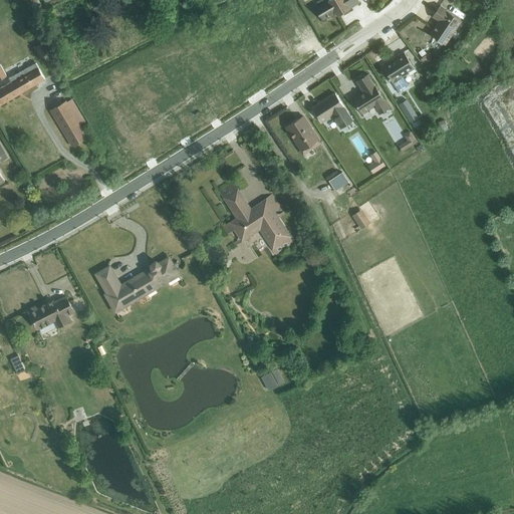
[(39,0),(29,0),(35,14),(44,10),(39,0)]
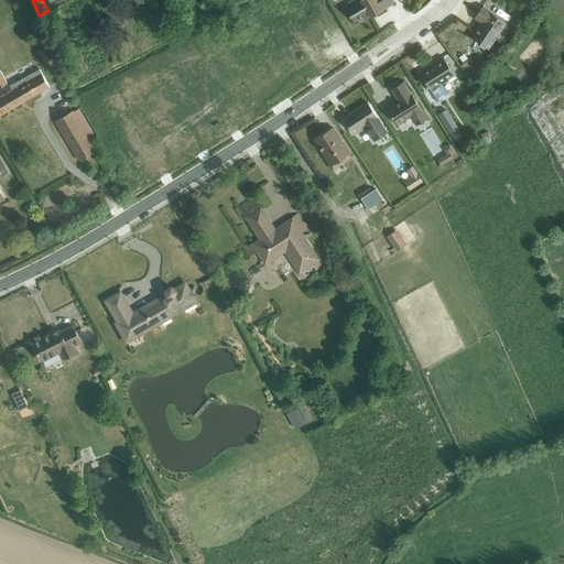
[(384,8),(379,0),(358,0),(346,8),(354,21),(369,12),(371,15),(375,13),(377,12),(378,14),(383,11),(382,9),(384,8)]
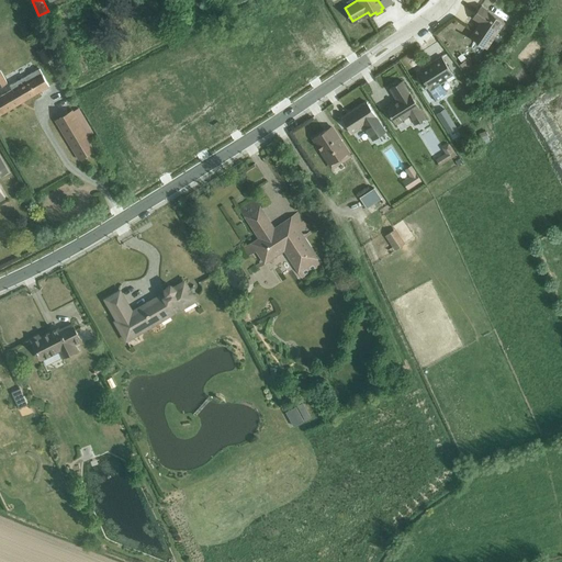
[(270,2),(262,6),(267,13),(274,10),(270,2)]
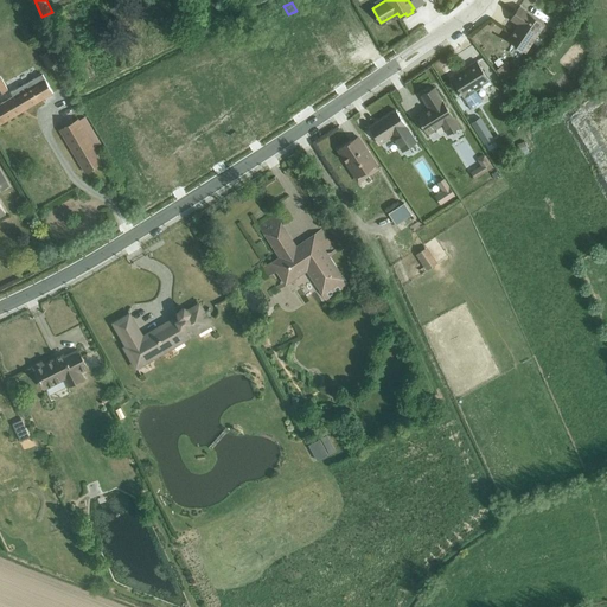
[(519,24),(508,39),(526,52),(545,24),(519,6),(511,18),(519,24)]
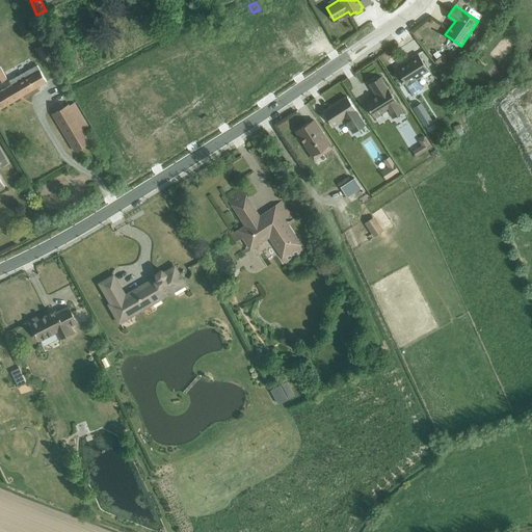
[(24,43),(33,36),(28,28),(19,34),(24,43)]
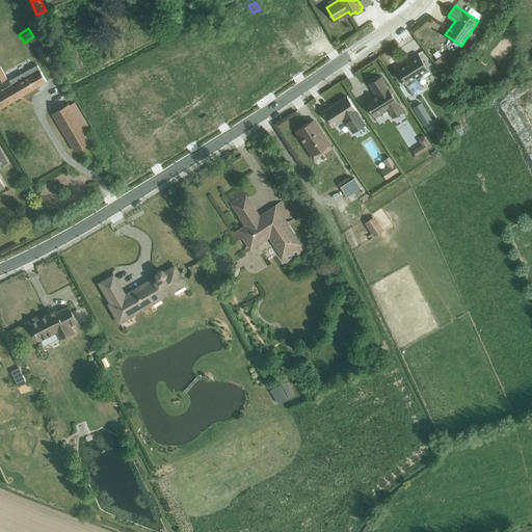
[(45,43),(35,48),(42,59),(51,54),(45,43)]
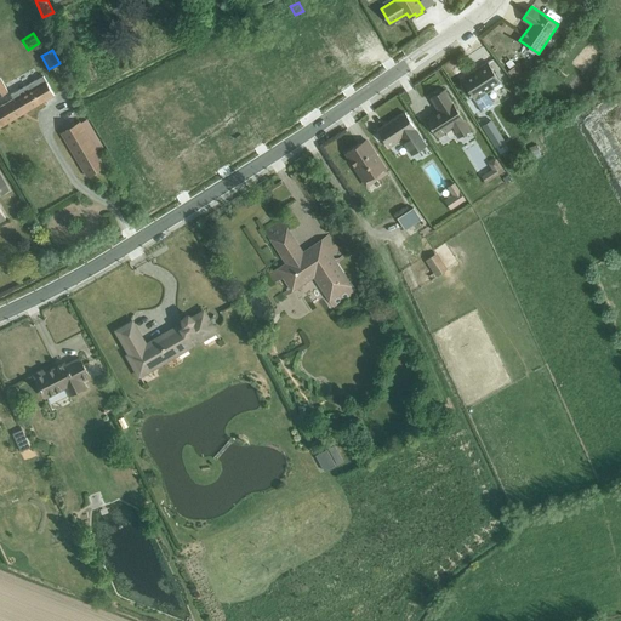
[(512,57),(505,63),(510,69),(508,70),(516,79),(524,73),(512,57)]
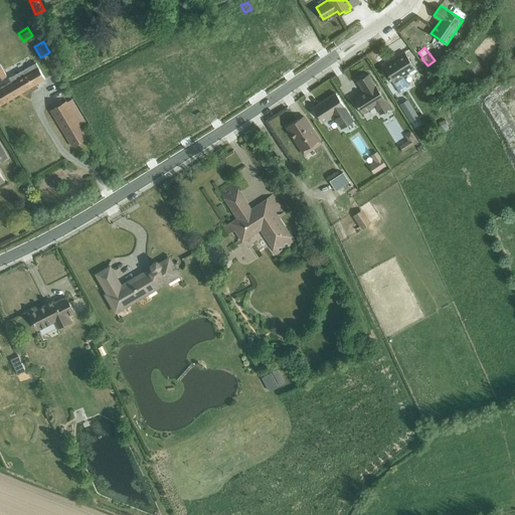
[(404,51),(382,64),(399,92),(409,86),(404,76),(409,72),(411,74),(417,70),(404,51)]
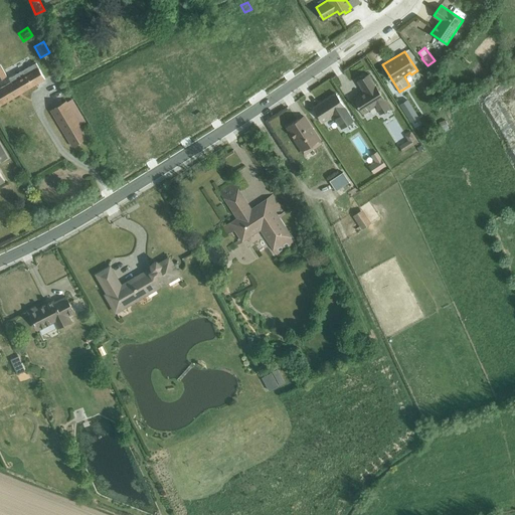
[(12,81),(0,88),(0,106),(45,78),(36,62),(9,77),(12,81)]
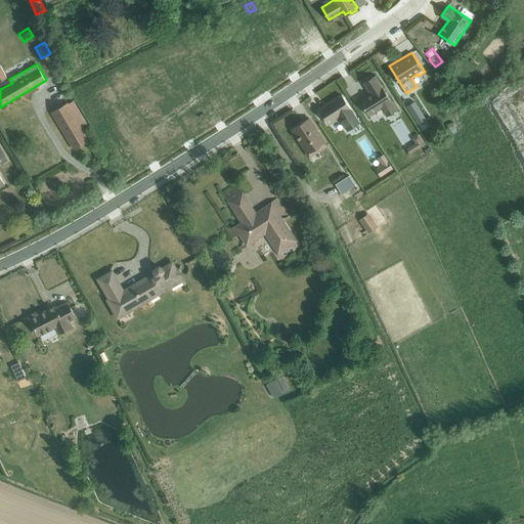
[(370,92),(359,98),(369,115),(373,115),(382,107),(387,116),(394,112),(397,108),(376,75),(363,82),(370,92)]
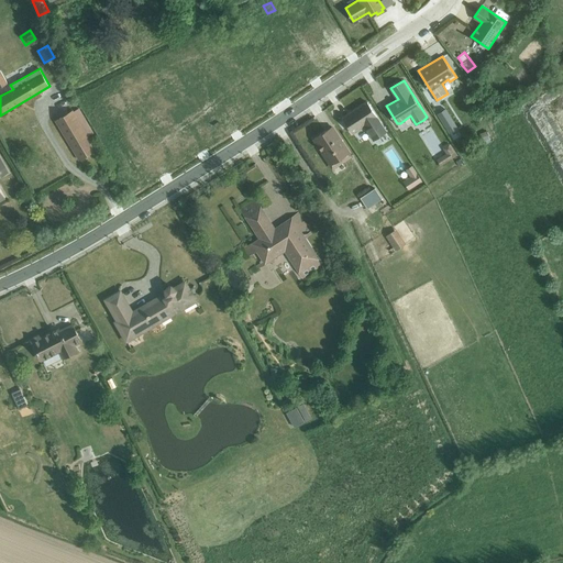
[(367,101),(342,118),(353,133),(364,127),(373,140),(387,131),(367,101)]
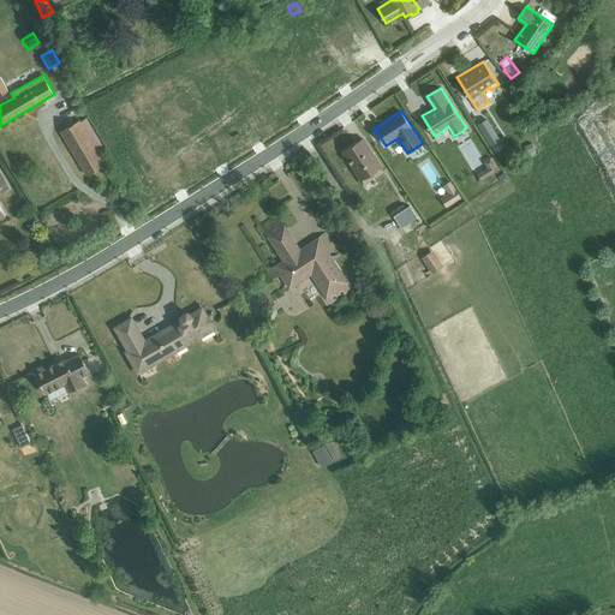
[(79,119),(61,130),(87,173),(105,163),(96,148),(102,144),(87,117),(81,120),(79,119)]
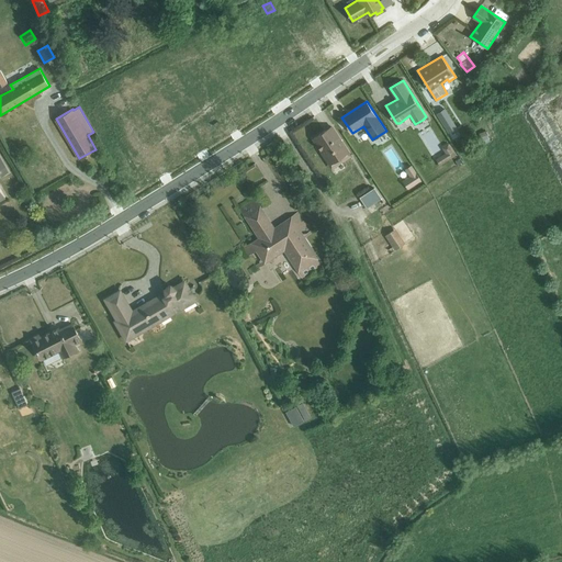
[(445,107),(437,112),(449,132),(457,126),(445,107)]
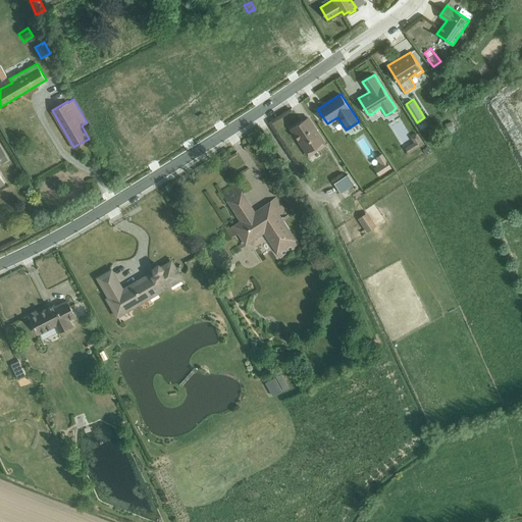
[(308,116),(291,127),(309,156),(326,145),(308,116)]
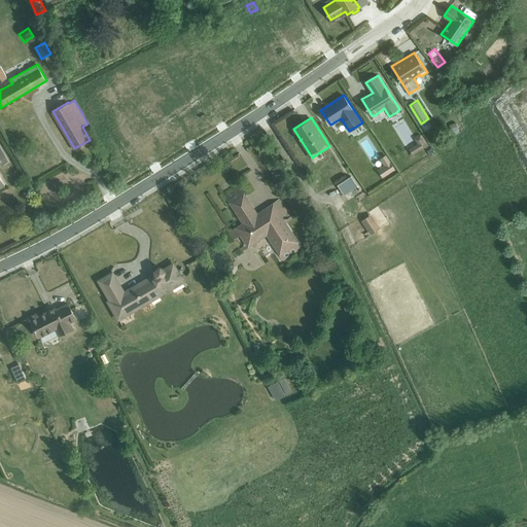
[(418,142),(409,148),(413,154),(427,145),(419,133),(414,137),(418,142)]
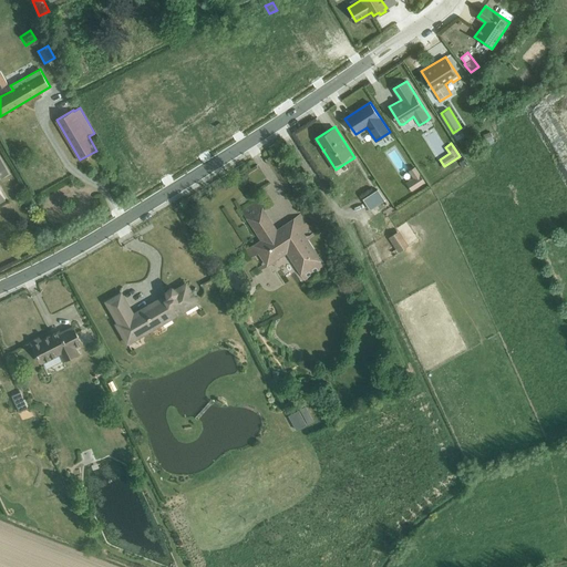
[(0,200),(6,198),(0,188),(0,177),(9,172),(0,155),(0,200)]
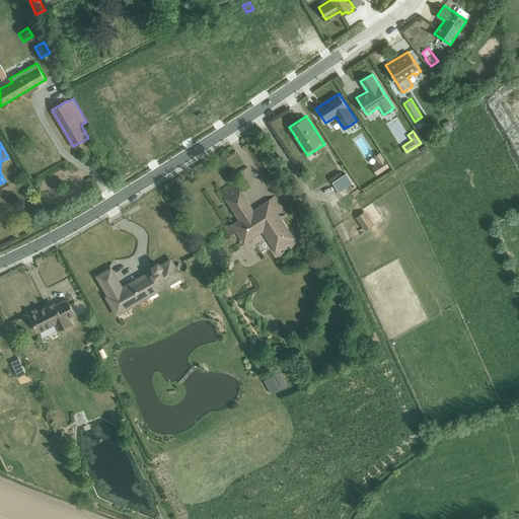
[(378,161),(372,166),(377,173),(389,165),(380,151),(374,155),(378,161)]
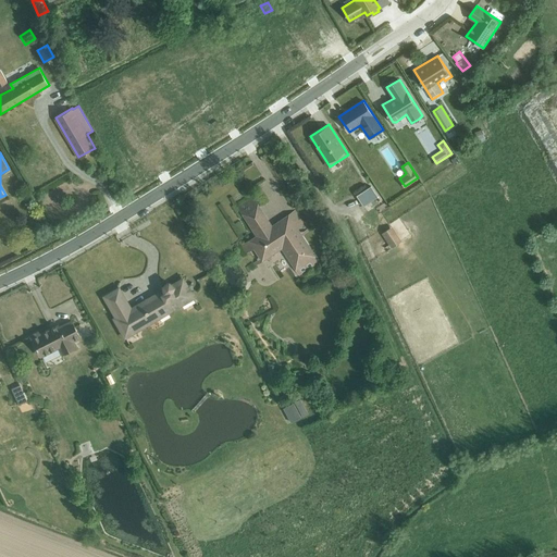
[(371,185),(357,195),(364,206),(378,196),(371,185)]
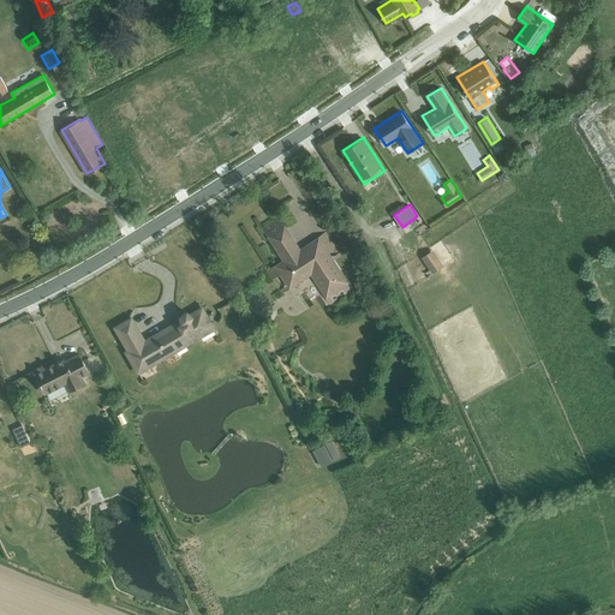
[(280,216),(262,228),(282,260),(266,270),(273,279),(280,275),(285,282),(286,282),(287,285),(279,290),(281,293),(311,274),(330,304),(354,290),(334,258),(342,254),(340,251),(333,256),(330,252),(338,246),(327,231),(300,248),(280,216)]
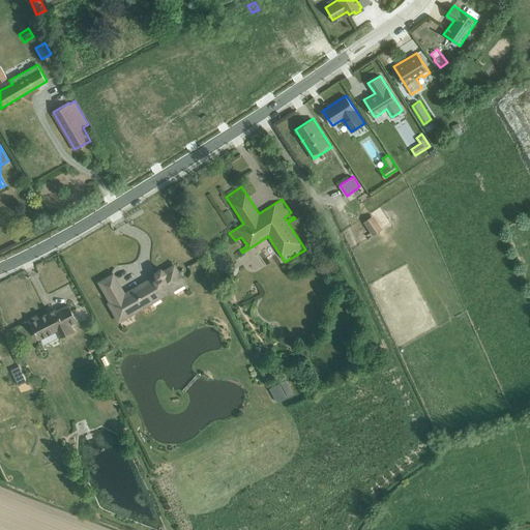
[(373,215),(363,222),(373,236),(382,229),(373,215)]
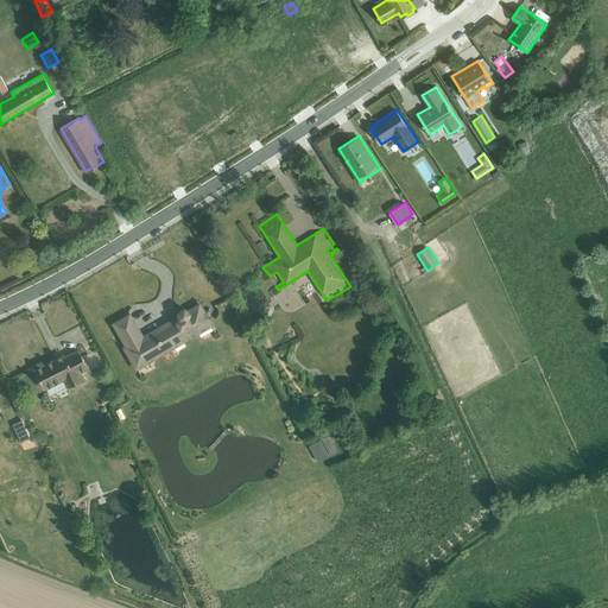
[(131,314),(114,323),(126,343),(122,346),(135,369),(215,323),(210,316),(213,315),(209,310),(208,312),(201,301),(189,309),(185,305),(177,310),(178,314),(143,335),(131,314)]
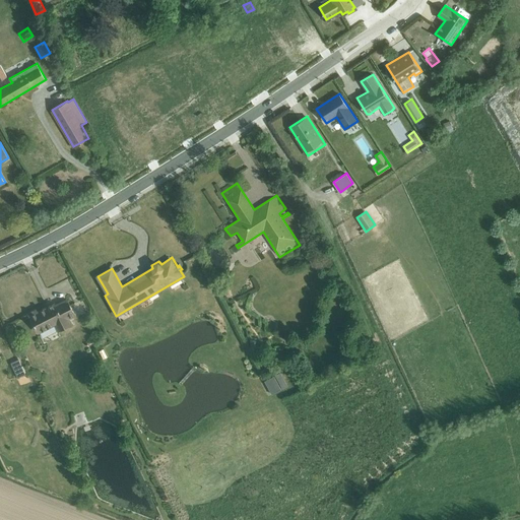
[(37,309),(28,313),(39,332),(41,331),(43,337),(57,330),(58,331),(73,323),(70,318),(75,315),(67,299),(56,305),(55,303),(38,312),(37,309)]
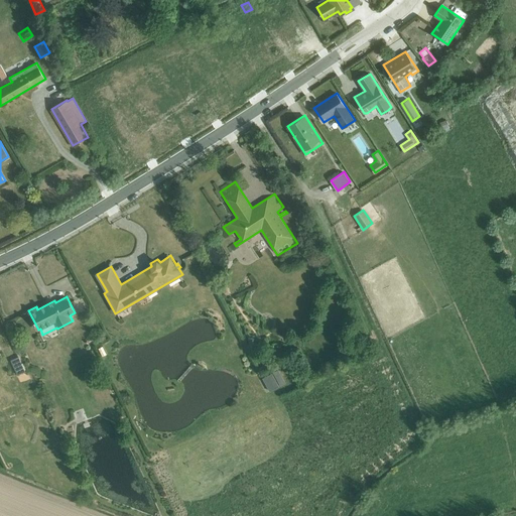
[(279,369),(263,378),(270,391),(286,383),(279,369)]
